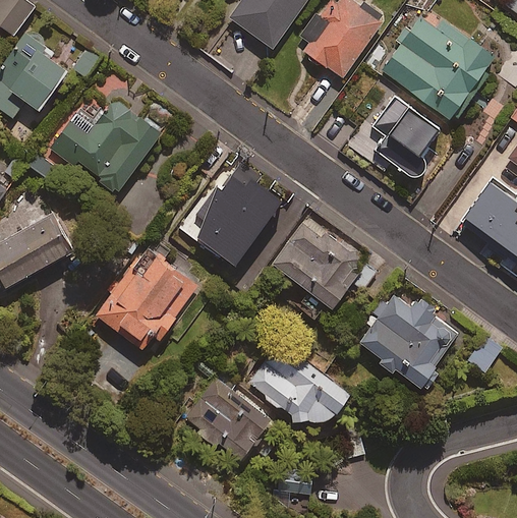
[(33,6),(24,0),(0,0),(0,24),(11,34),(33,6)]
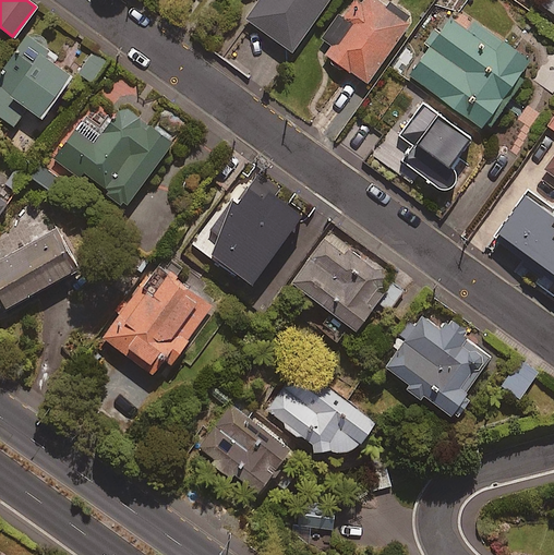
[(259,0),(245,20),(293,52),(329,0),(259,0)]
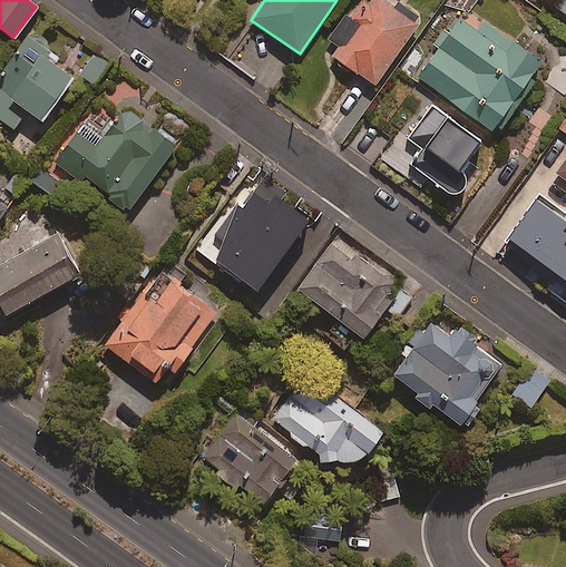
[(418,25),(382,0),(362,0),(350,19),(345,15),(329,38),(339,45),(332,55),(376,85),(418,25)]
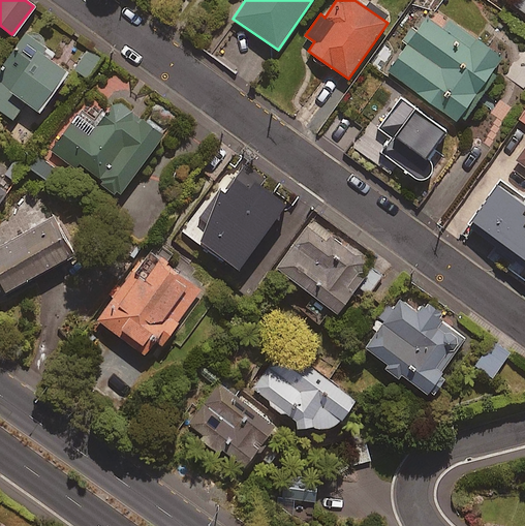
[(456,39),(425,18),(387,71),(464,125),(508,61),(463,29),(456,39)]
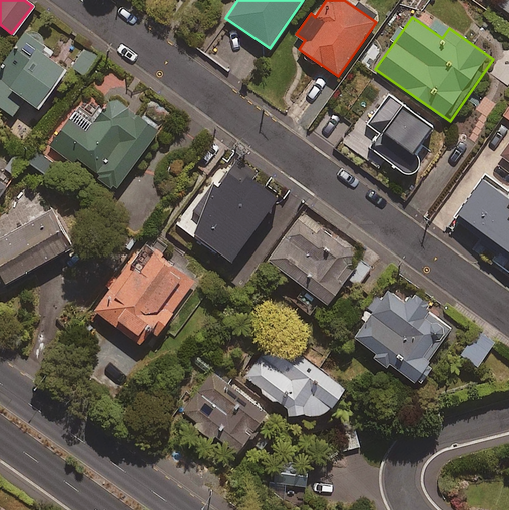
[(46,48),(25,32),(0,66),(0,106),(12,114),(23,98),(41,110),(68,72),(42,53),(46,48)]
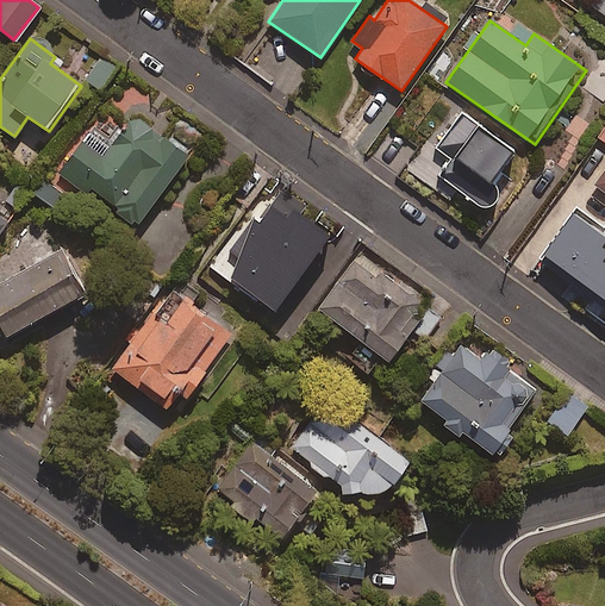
[(118,68),(99,54),(80,79),(99,93),(118,68)]
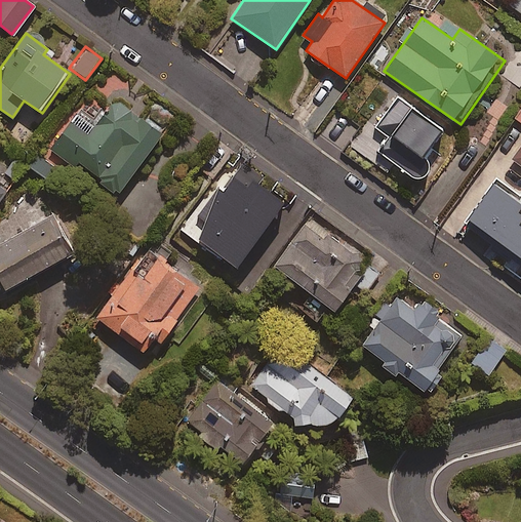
[(116,198),(163,135),(110,95),(91,120),(78,111),(50,149),(73,165),(77,160),(103,178),(98,185),(116,198)]
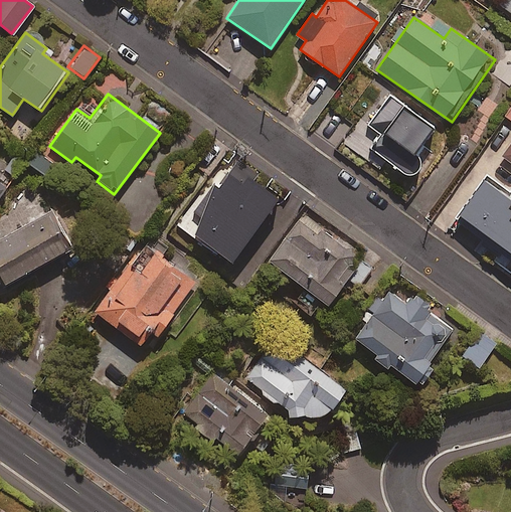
[(422,164),(420,158),(439,133),(387,95),(366,124),(375,131),(365,144),(410,176),(417,175),(421,171),(422,164)]
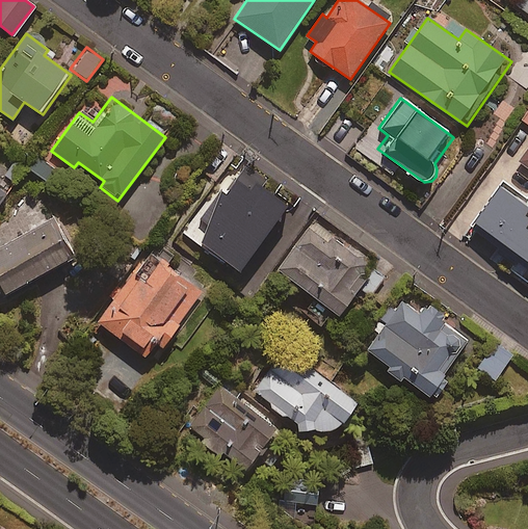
[(527,170),(527,109),(520,121),(527,127),(527,140),(513,160),(527,170)]
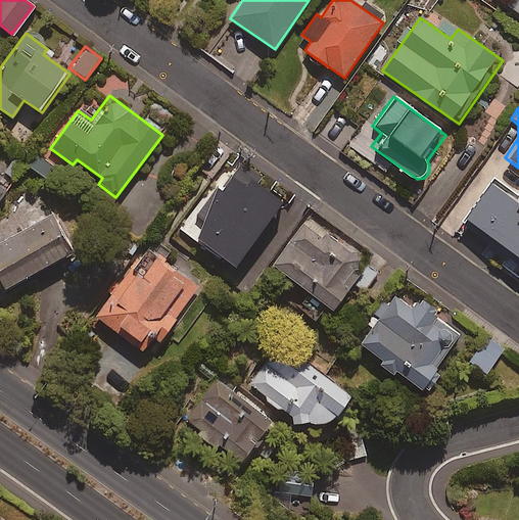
[(5,151),(0,158),(0,170),(14,180),(25,163),(5,151)]
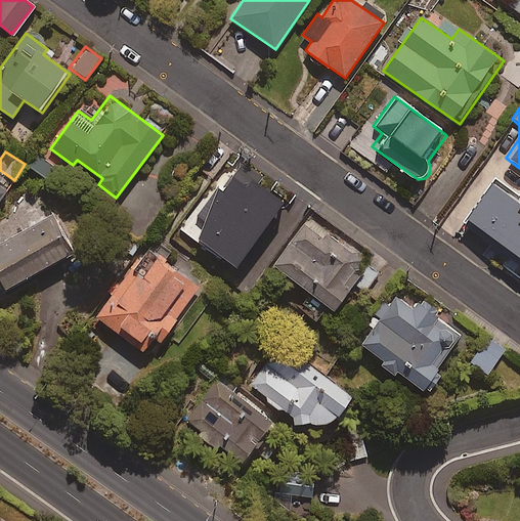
[(38,154),(29,167),(50,181),(59,168),(38,154)]
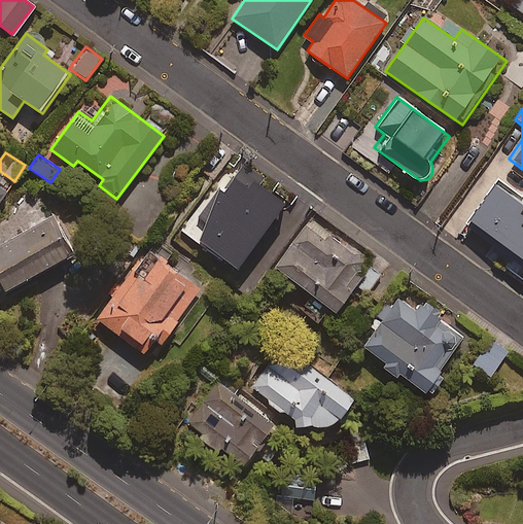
[(522,201),(495,180),(460,226),(522,273),(522,201)]
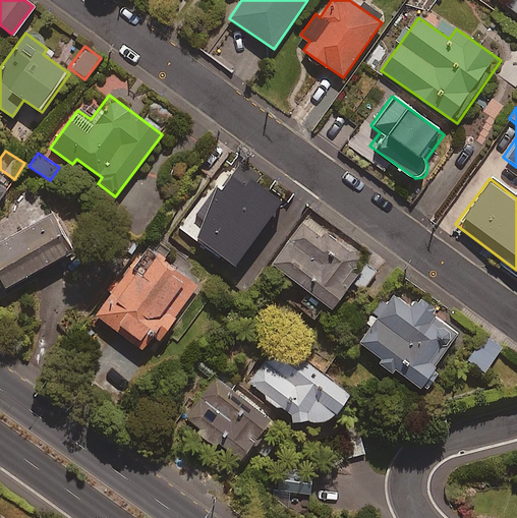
[(73,252),(51,213),(0,241),(0,286),(3,292),(73,252)]
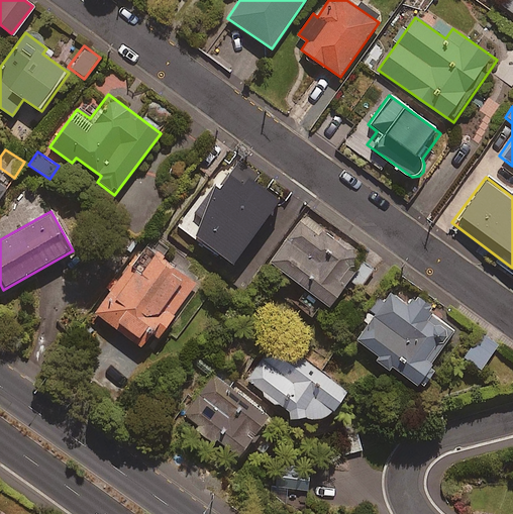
[(346,288),(365,263),(321,230),(318,235),(298,220),(268,262),(335,310),(349,290),(346,288)]
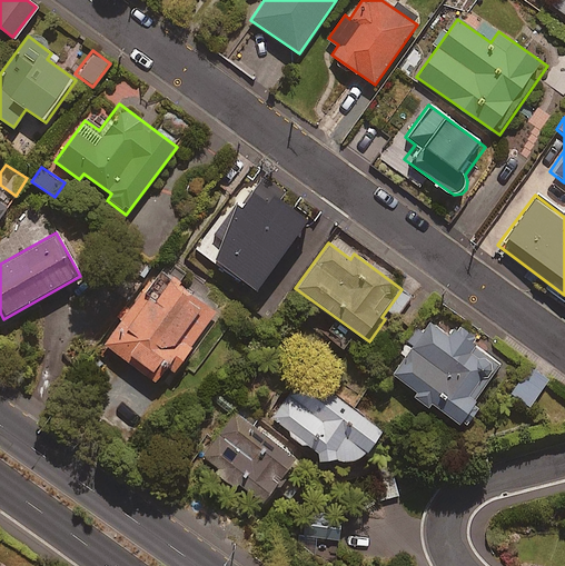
[(103,343),(159,384),(170,368),(178,374),(196,348),(191,345),(217,310),(158,268),(103,343)]
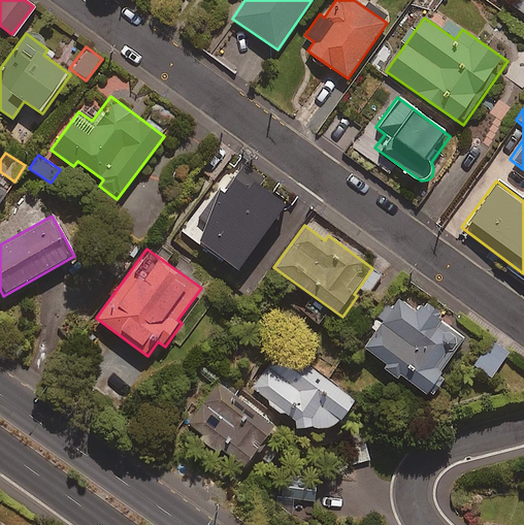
[(438,309),(422,297),(413,309),(399,300),(364,348),(387,364),(384,368),(402,383),(405,378),(435,400),(450,382),(440,374),(462,345),(430,321),(438,309)]
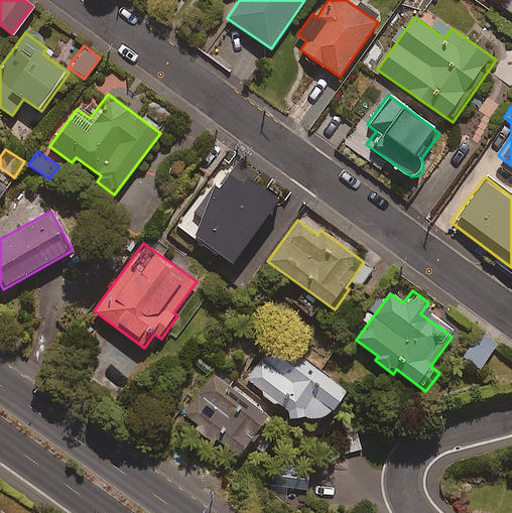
[(494,344),(477,334),(463,357),(480,368),(494,344)]
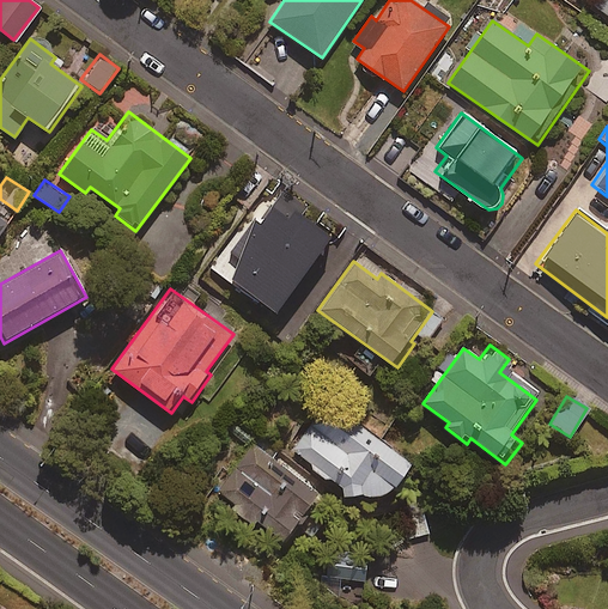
[(397,497),(418,470),(350,421),(345,428),(318,408),(289,449),(344,488),(344,499),(397,497)]
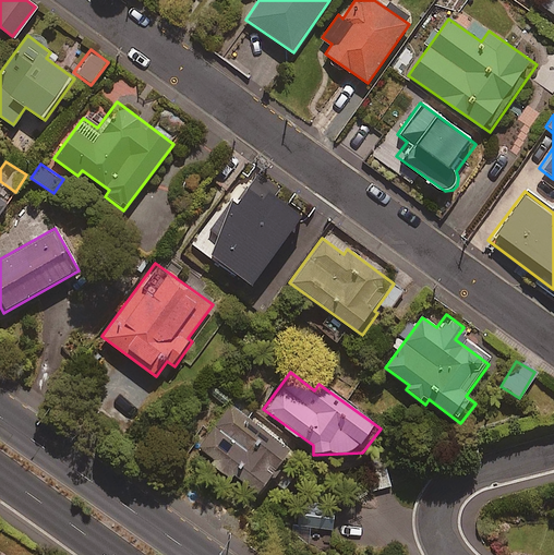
[(292,451),(228,402),(195,445),(260,494),(292,451)]
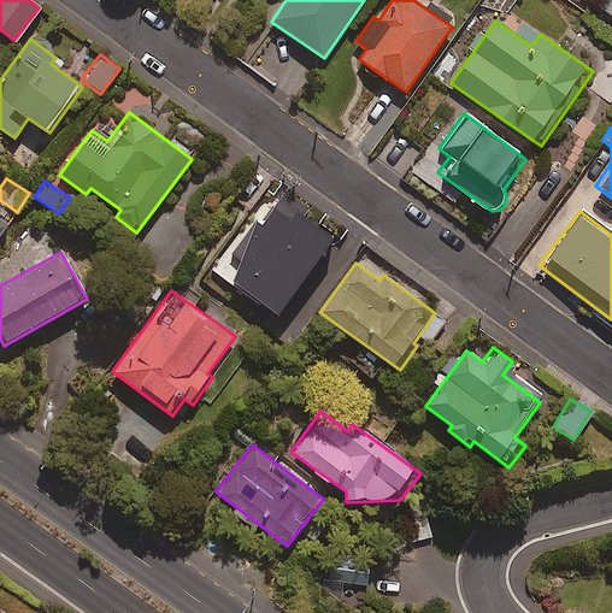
[(428,534),(421,508),(402,513),(411,538),(428,534)]
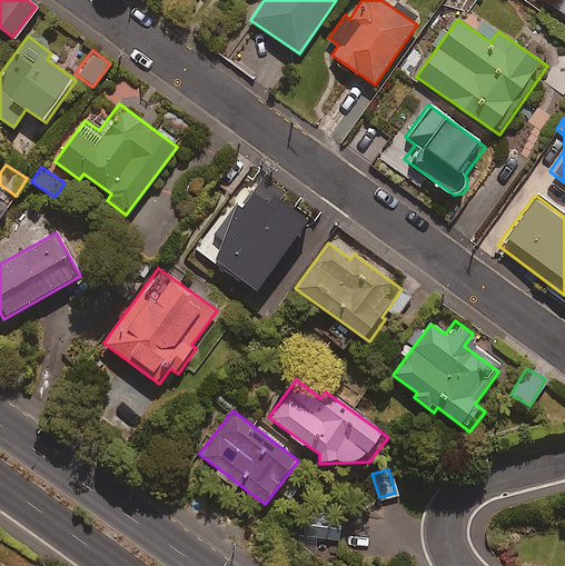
[(304,523),(303,538),(342,539),(343,525),(304,523)]
